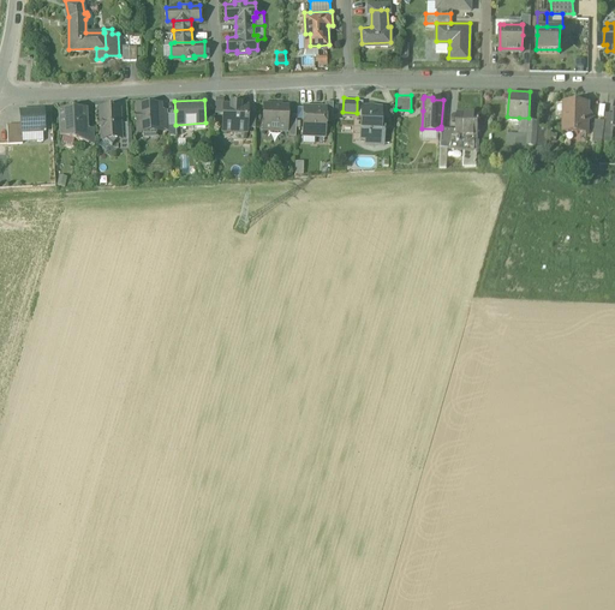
[(244,129),(246,129),(246,124),(248,107),(248,102),(240,102),(239,101),(232,100),(231,102),(224,101),(224,108),(222,127),(232,129),(244,129)]
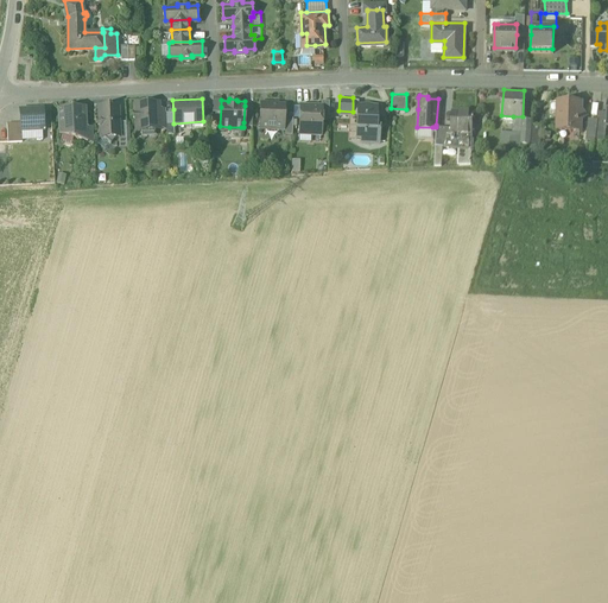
[(558,127),(580,128),(580,116),(584,113),(580,108),(576,105),(580,102),(580,99),(559,99),(559,100),(558,113),(558,127)]
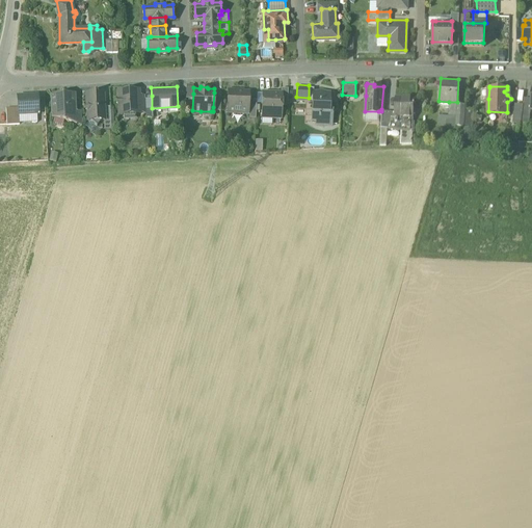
[(248,110),(249,97),(249,89),(243,89),(243,87),(228,87),(227,109),(248,110)]
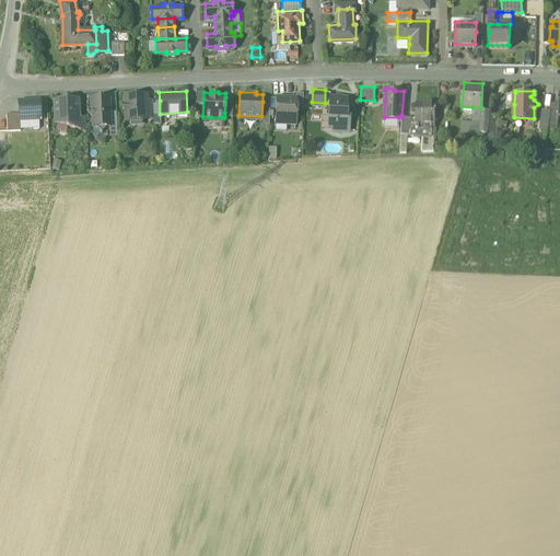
[(505,104),(514,104),(515,92),(505,92),(505,104)]
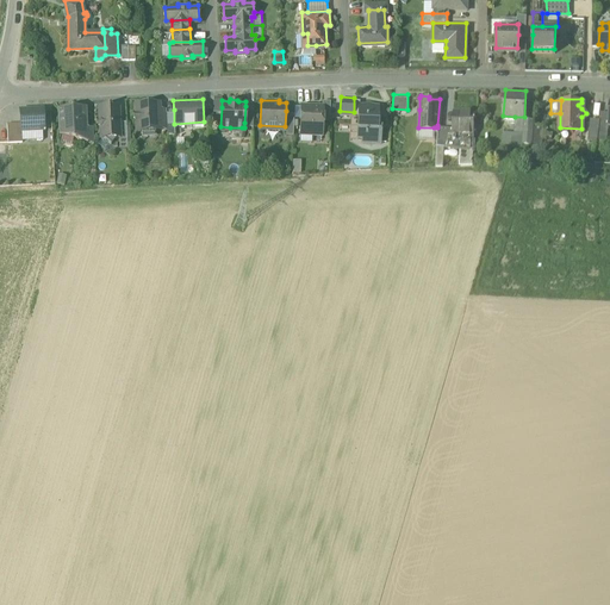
[(137,118),(137,126),(160,125),(159,106),(159,101),(136,103),(136,111),(134,114),(137,118)]
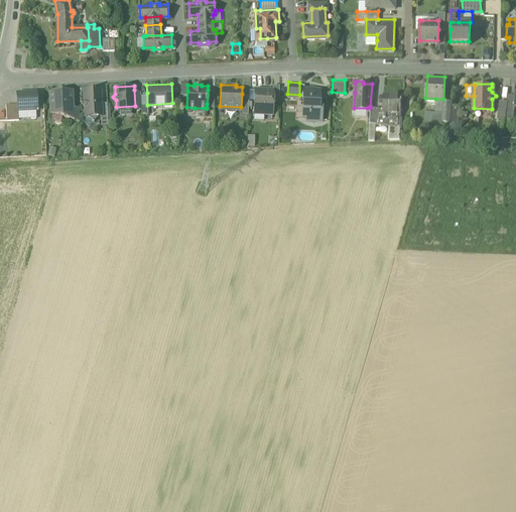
[(304,89),(304,87),(303,88),(302,95),(302,98),(309,98),(309,108),(307,109),(306,111),(306,114),(305,118),(313,120),(321,119),(323,97),(320,97),(320,88),(311,86),(307,87),(307,89),(304,89)]
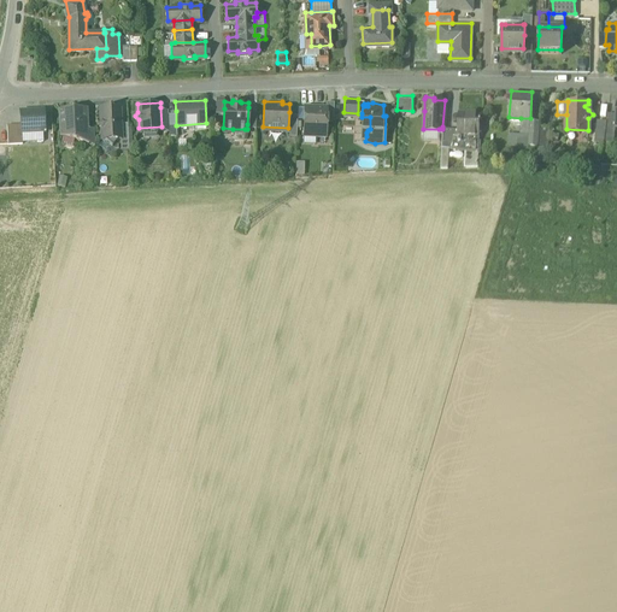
[(317,134),(325,134),(327,118),(327,105),(325,105),(318,105),(312,105),(305,104),(304,133),(317,134)]
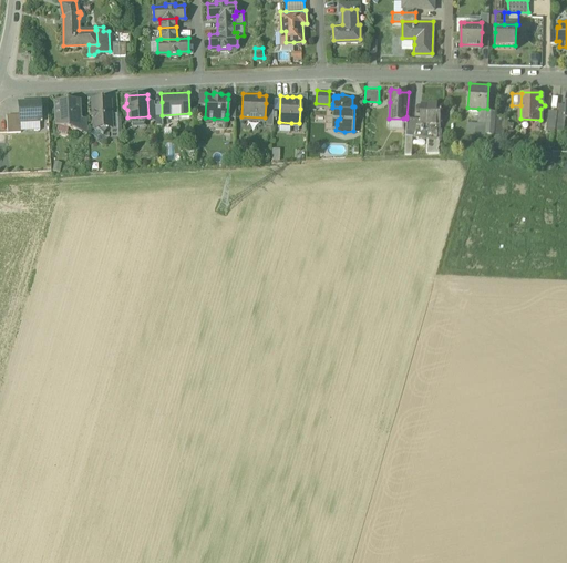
[(68,125),(81,128),(80,116),(79,98),(65,99),(64,96),(60,99),(54,99),(55,122),(59,123),(68,125)]
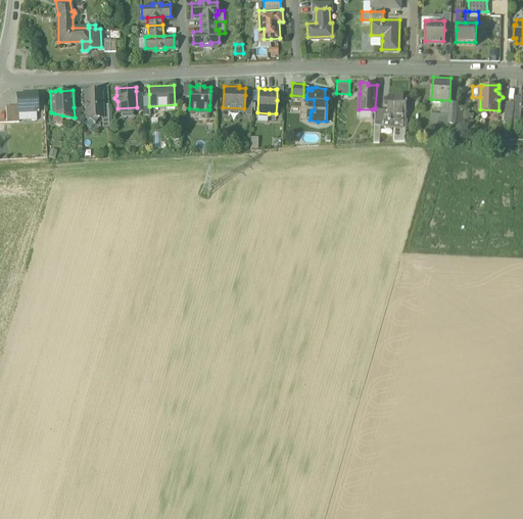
[(102,102),(101,95),(100,95),(100,96),(97,93),(97,91),(94,91),(94,89),(85,90),(86,102),(84,104),(86,106),(89,109),(86,112),(86,113),(89,115),(95,122),(100,115),(102,115),(102,102)]
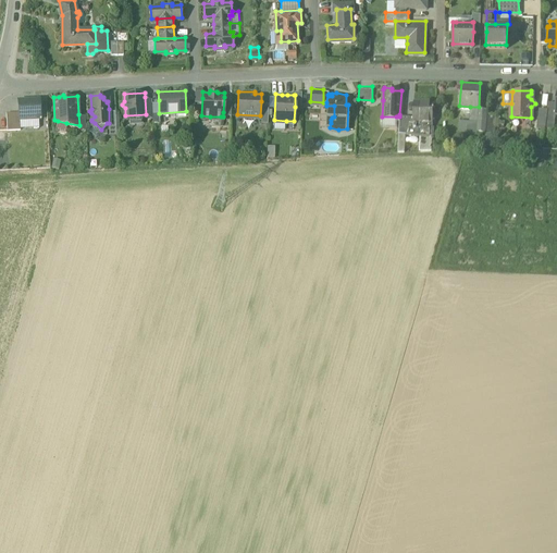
[(38,98),(19,99),(20,110),(20,117),(38,115),(39,115),(38,98)]
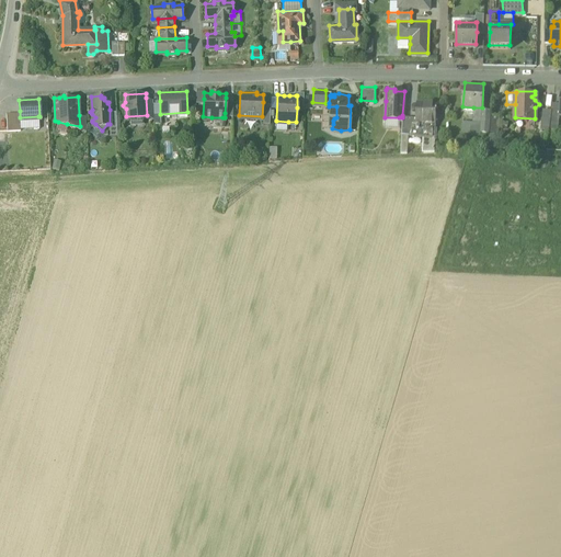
[(416,120),(415,120),(415,121),(435,122),(436,101),(416,100),(415,115),(416,115),(416,120)]
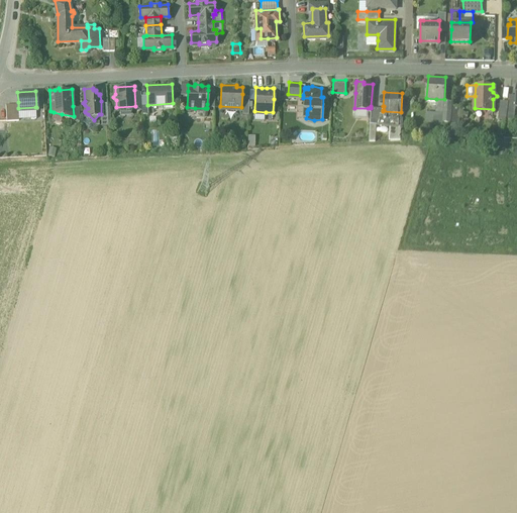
[(509,92),(508,100),(507,110),(514,111),(515,103),(516,93),(509,92)]
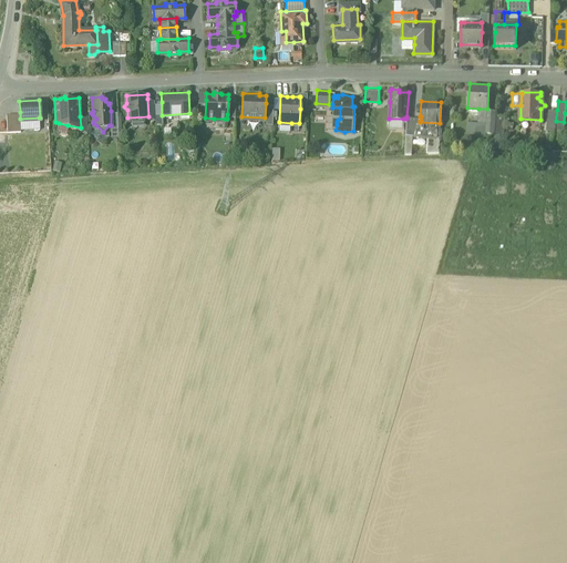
[(265,123),(272,123),(274,103),(266,103),(265,118),(265,123)]
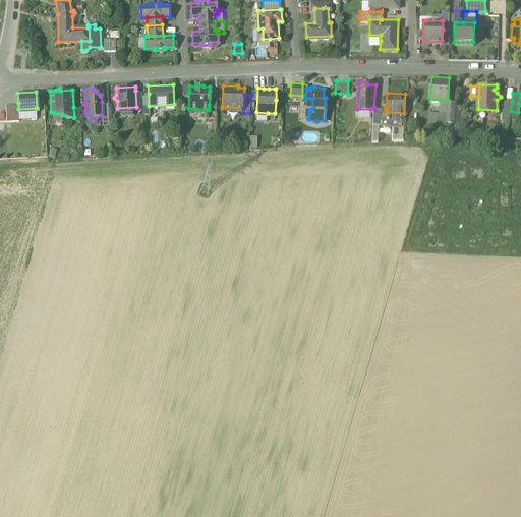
[(448,100),(440,100),(439,111),(447,112),(447,110),(448,100)]
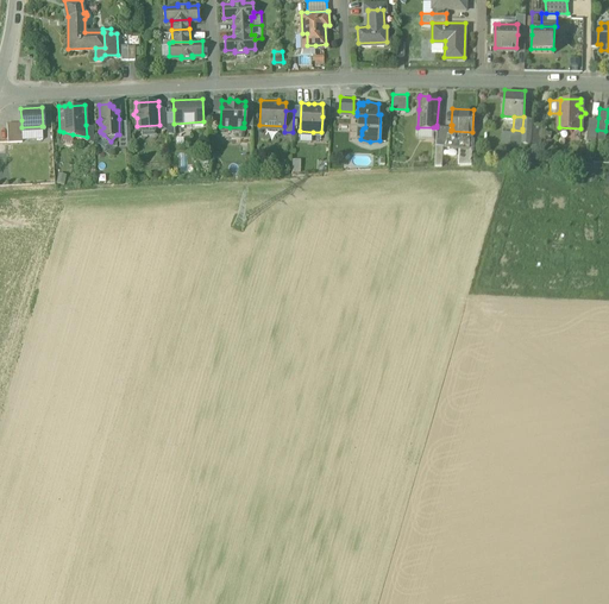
[(522,129),(532,130),(532,129),(532,124),(532,118),(523,117),(522,129)]
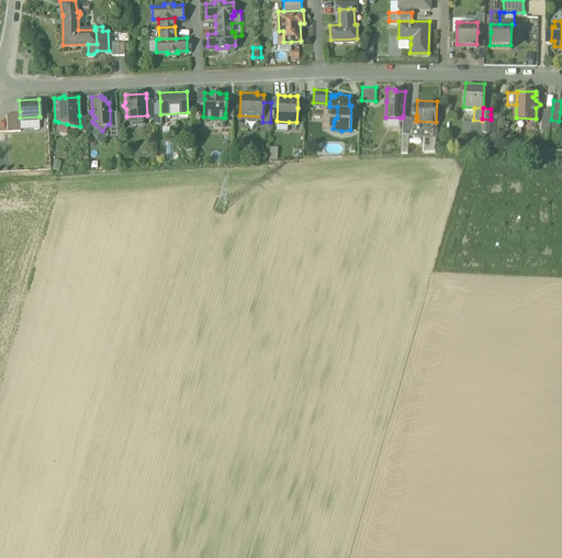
[(550,127),(551,120),(552,109),(544,108),(542,126),(550,127)]
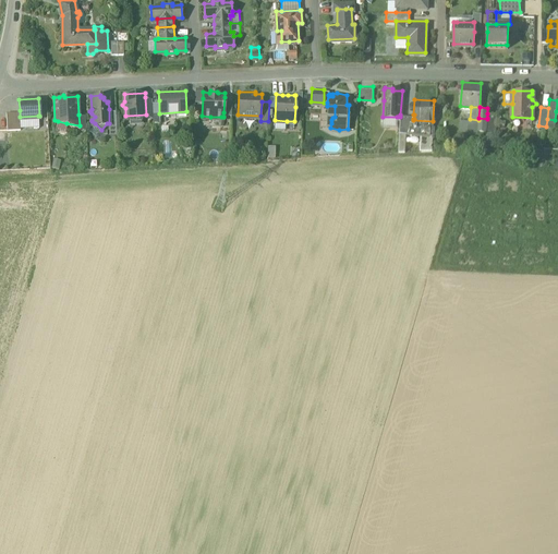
[(20,110),(7,110),(7,128),(21,127),(20,117),(20,110)]
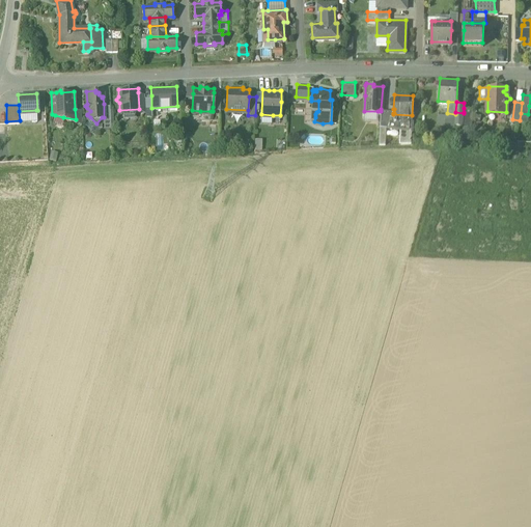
[(471,109),(464,108),(464,112),(464,113),(463,123),(470,125),(471,109)]
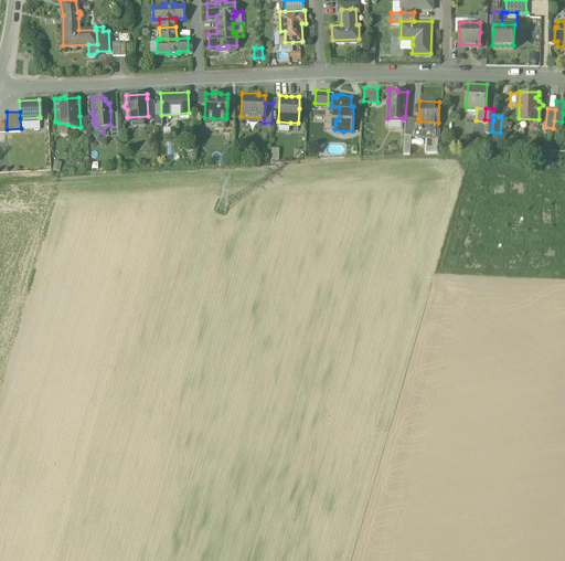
[(40,127),(39,117),(20,118),(21,128),(40,127)]
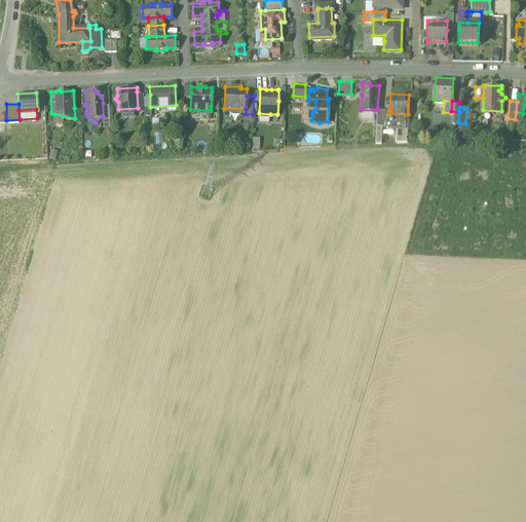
[(374,119),(374,110),(361,110),(361,118),(374,119)]
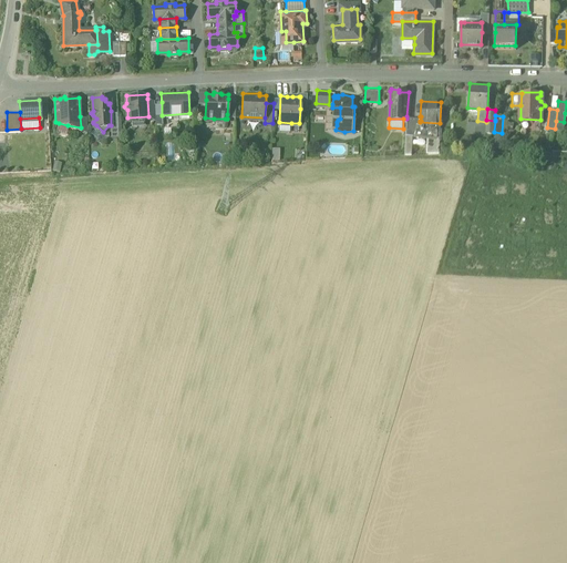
[(439,139),(440,123),(420,122),(420,121),(418,120),(415,130),(413,134),(429,136),(439,139)]
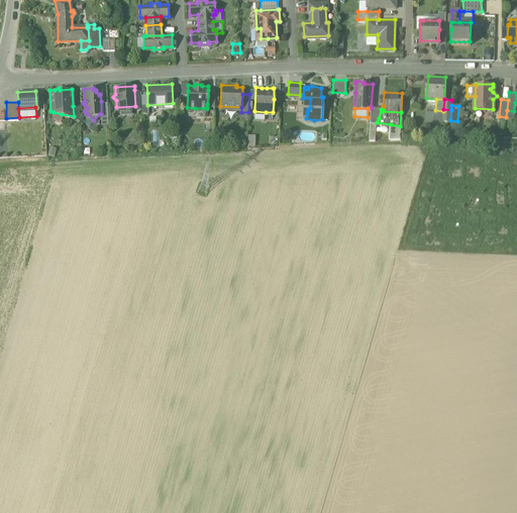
[(436,119),(442,119),(443,111),(435,110),(426,109),(425,118),(433,119),(433,121),(436,121),(436,119)]
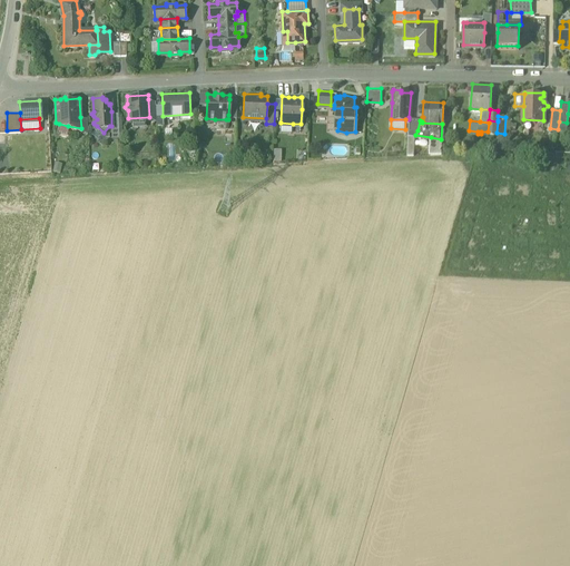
[(489,120),(489,123),(488,132),(497,133),(498,122),(489,120)]
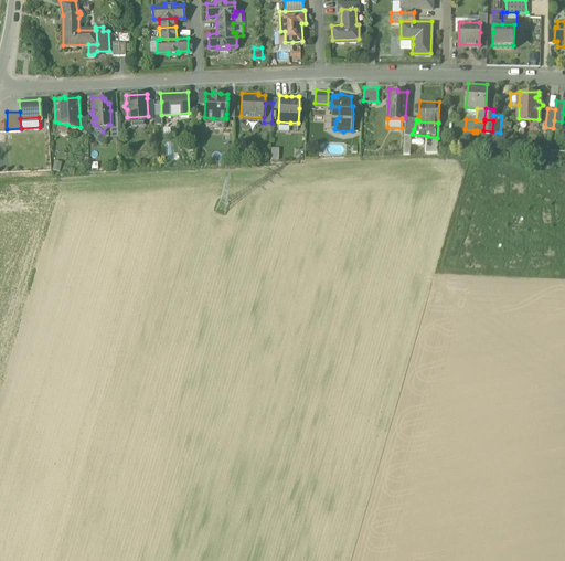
[(67,125),(59,123),(56,131),(66,134),(67,125)]
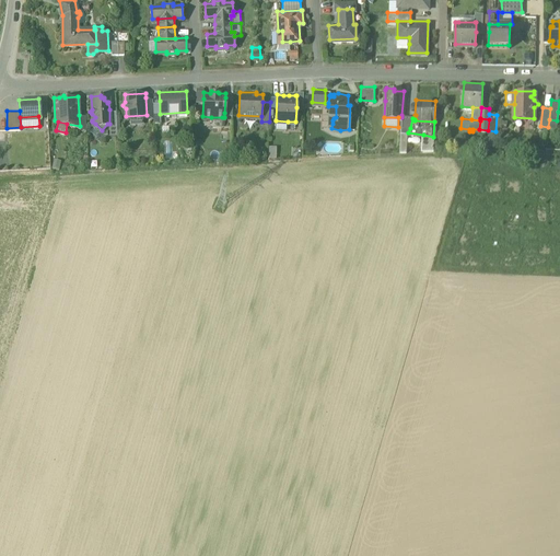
[(102,130),(95,124),(90,130),(96,136),(102,130)]
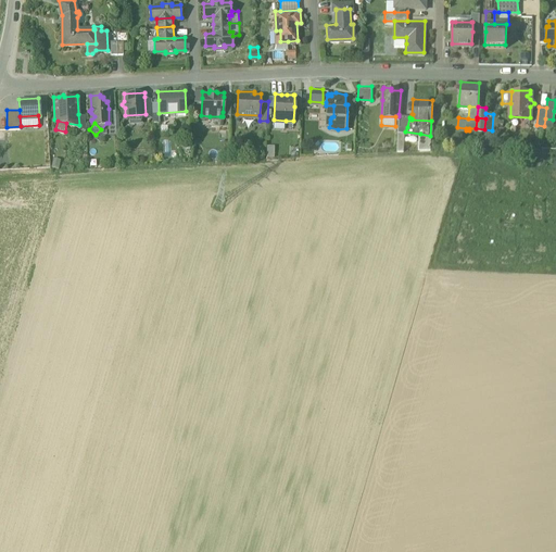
[(430,136),(420,134),(419,148),(429,147),(430,136)]
